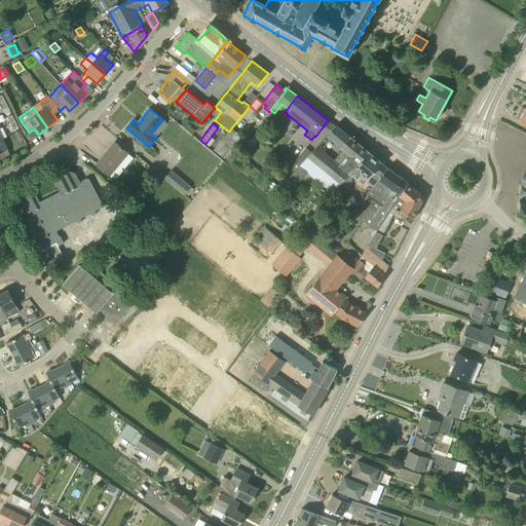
[(299,167),(332,194),(342,183),(368,151),(336,125),(327,136),(349,154),(339,166),(321,150),(324,147),(320,144),(311,153),(299,167)]
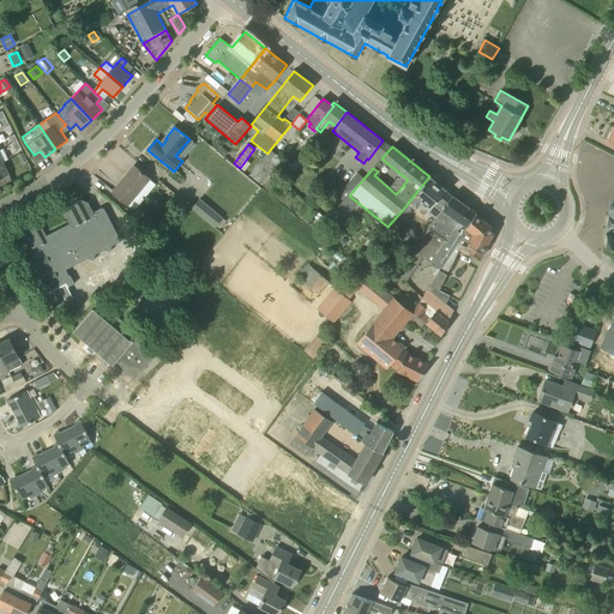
[(259,163),(272,174),(277,168),(271,164),(277,156),(270,150),(268,154),(259,163)]
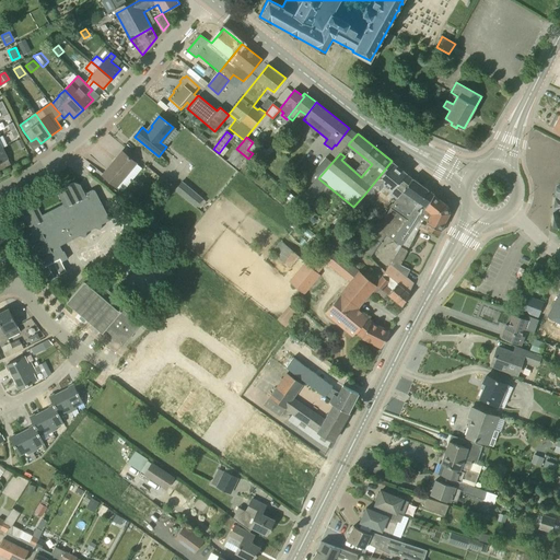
[(20,150),(24,147),(25,147),(21,139),(15,142),(20,150)]
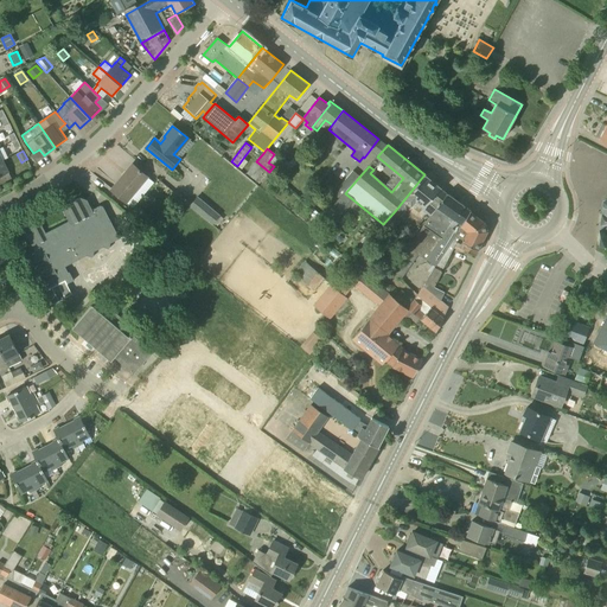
[(2,161),(0,163),(0,177),(4,176),(6,183),(12,179),(2,161)]
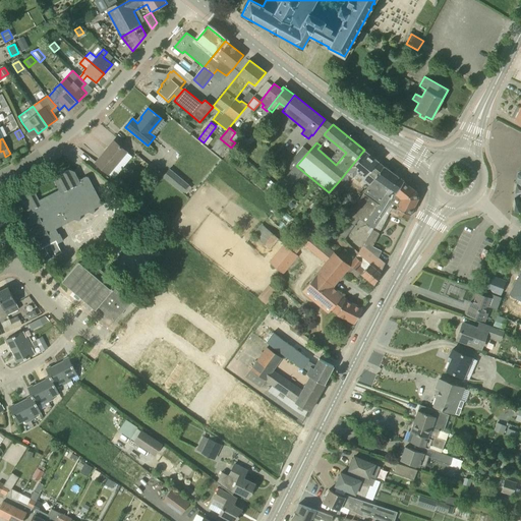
[(223,158),(231,148),(220,138),(212,150),(223,158)]
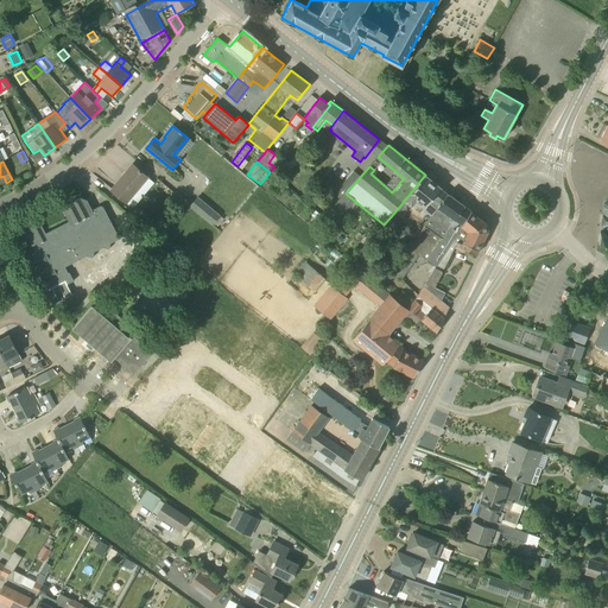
[(127,203),(149,177),(132,164),(125,173),(111,190),(127,203)]
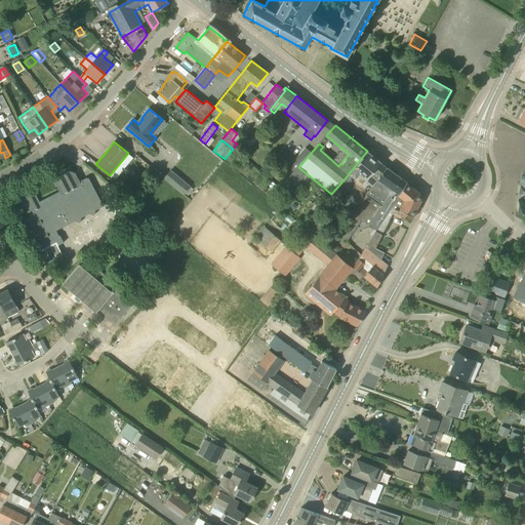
[(298,167),(311,153),(305,148),(292,162),(298,167)]
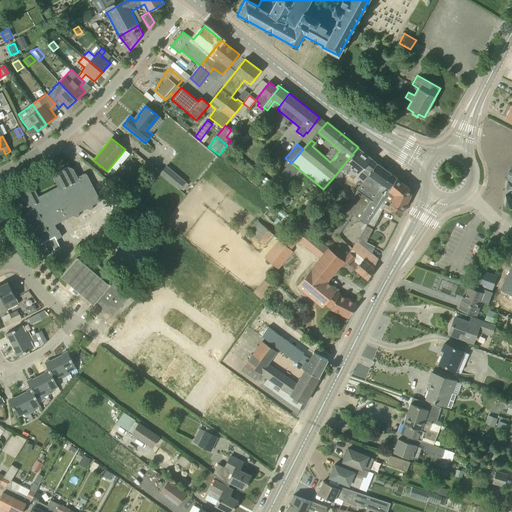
[(358,147),(333,178),(338,182),(343,177),(342,173),(344,171),(354,179),(358,174),(365,180),(377,163),(371,159),(371,158),(358,147)]
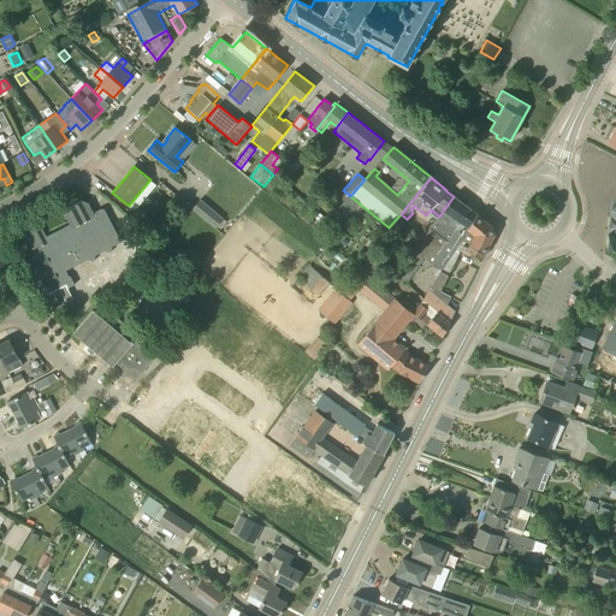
[(454,196),(439,217),(415,253),(424,259),(440,271),(477,214),(454,196)]
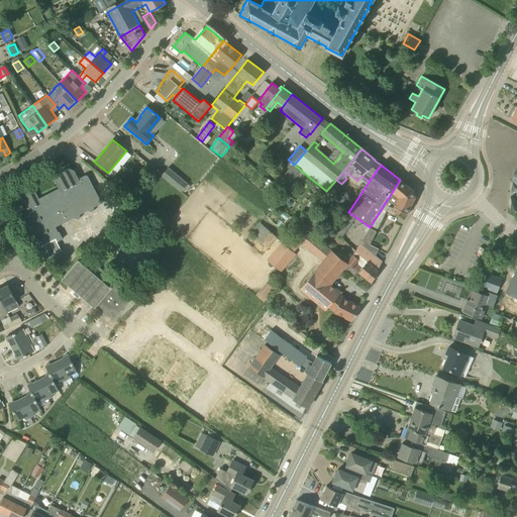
[(102,203),(87,175),(79,179),(74,170),(69,168),(56,175),(55,181),(59,189),(39,198),(34,189),(20,196),(31,217),(24,221),(37,248),(38,248),(44,260),(61,251),(57,242),(63,239),(59,232),(58,232),(55,227),(74,217),(79,219),(81,214),(88,210),(93,212),(94,207),(102,203)]
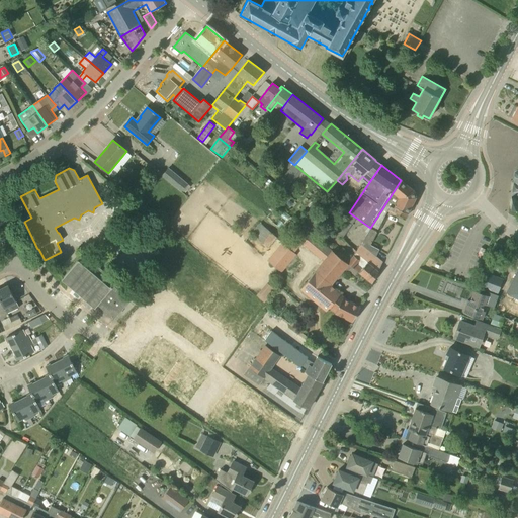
[(181,191),(187,184),(169,168),(162,176),(181,191)]
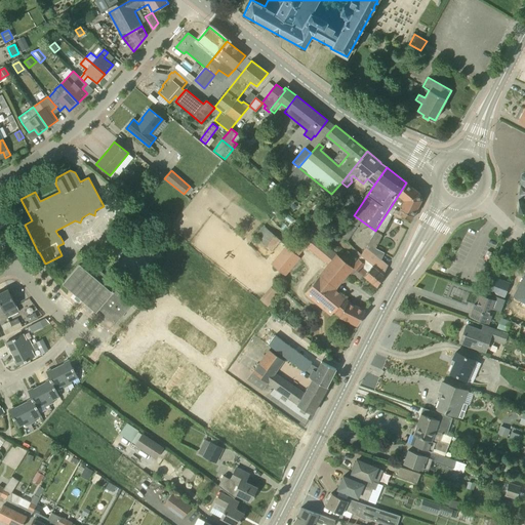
[(406,183),(375,231),(360,255),(361,256),(363,257),(370,264),(384,274),(388,267),(380,260),(385,252),(375,248),(393,213),(400,217),(401,215),(411,220),(421,200),(420,193),(406,183)]
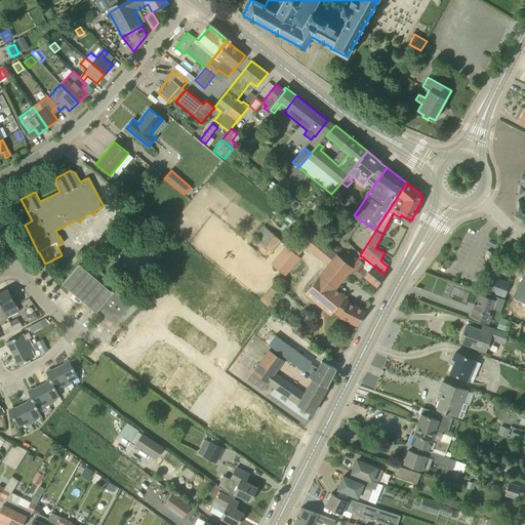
[(361,220),(354,215),(345,229),(339,236),(348,241),(353,233),(361,220)]
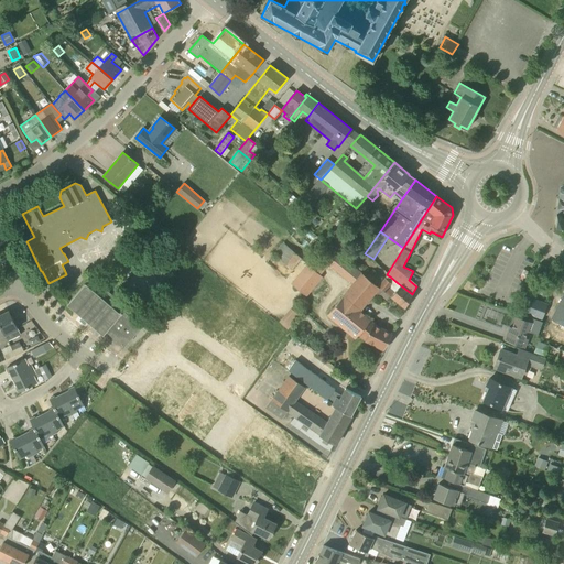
[(297,256),(283,243),(273,257),(292,272),(302,261),(296,257),(297,256)]
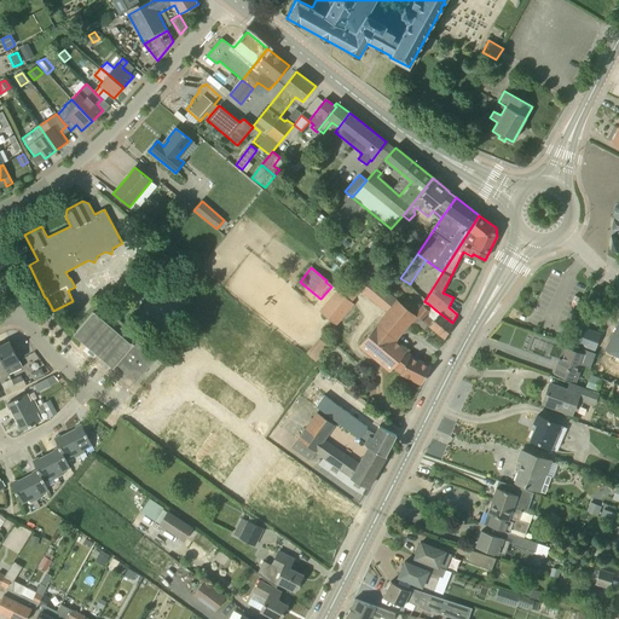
[(596,302),(600,294),(591,290),(588,299),(596,302)]
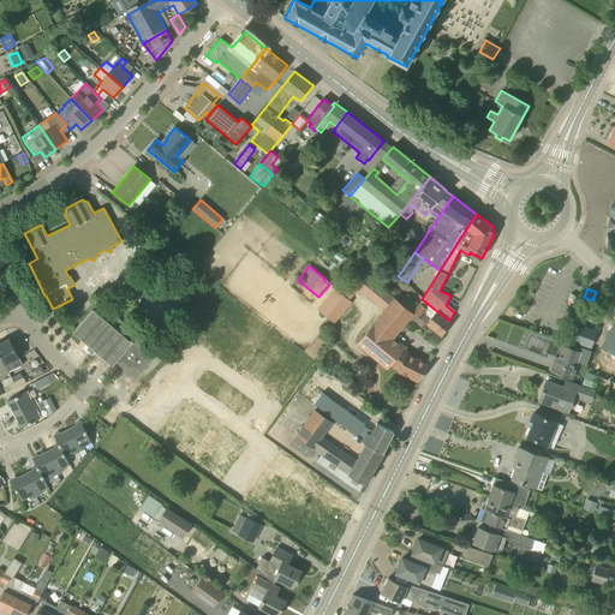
[(352,304),(334,290),(327,297),(332,300),(322,312),(335,324),(352,304)]
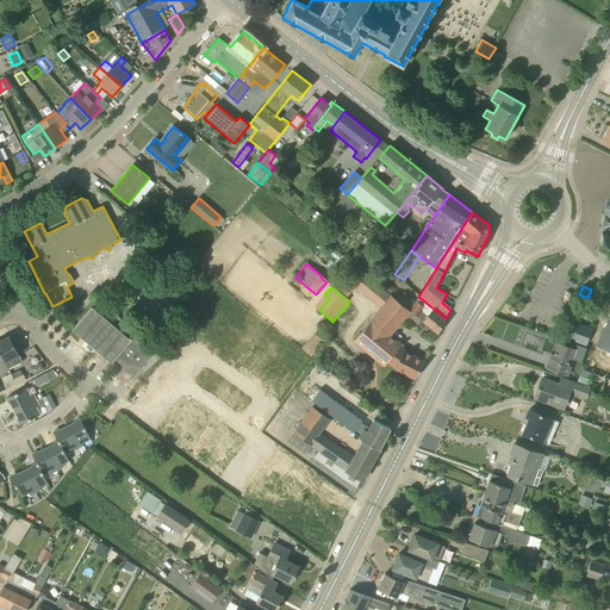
[(589,299),(596,303),(601,305),(604,298),(592,291),(589,299)]
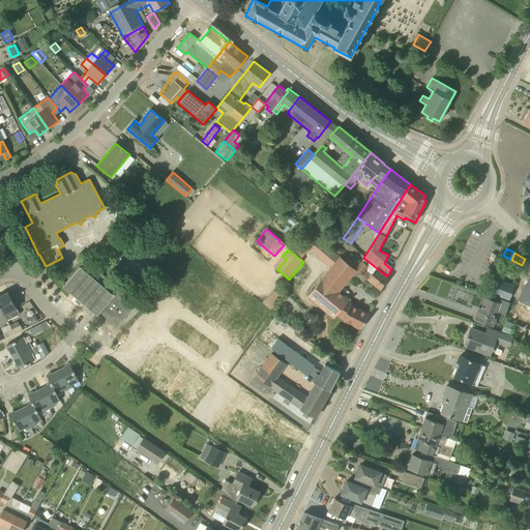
[(129,256),(122,263),(131,271),(139,264),(129,256)]
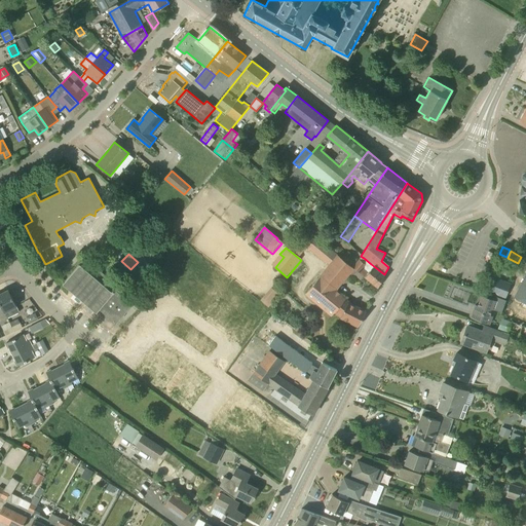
[(306,293),(321,305),(332,314),(334,312),(345,299),(345,298),(335,289),(344,278),(347,274),(353,268),(338,255),(320,277),(320,276),(306,293)]
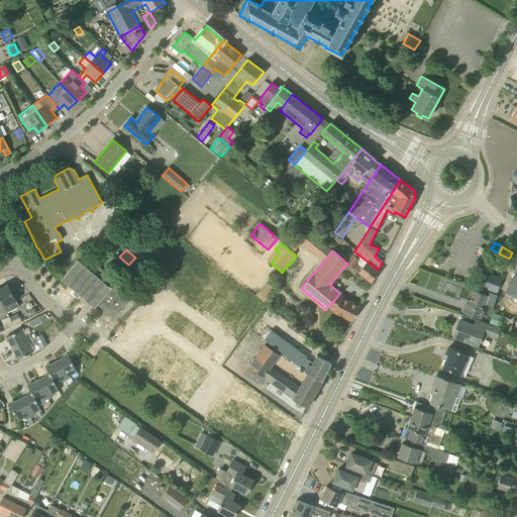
[(378,270),(365,260),(357,253),(355,252),(347,264),(350,267),(372,284),(378,270)]
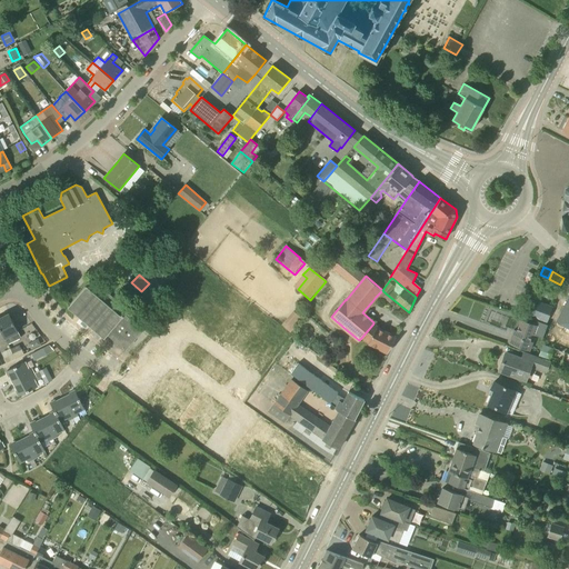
[(125,315),(128,310),(95,281),(89,288),(86,286),(68,307),(103,339),(107,335),(126,351),(143,330),(125,315)]
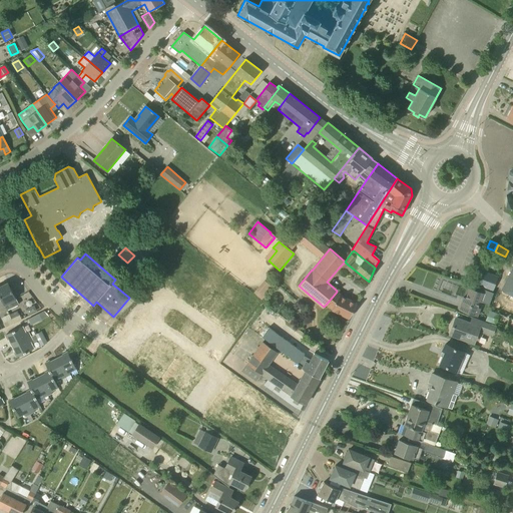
[(498,276),(477,268),(471,283),(493,291),(498,276)]
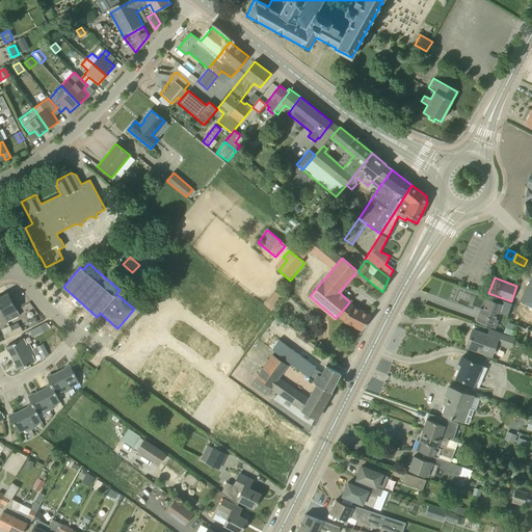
[(531,278),(521,301),(531,307),(531,278)]
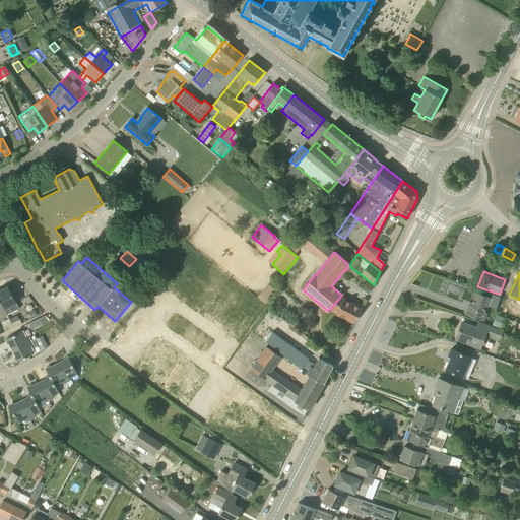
[(0,290),(0,300),(5,309),(7,315),(19,309),(8,286),(0,290)]
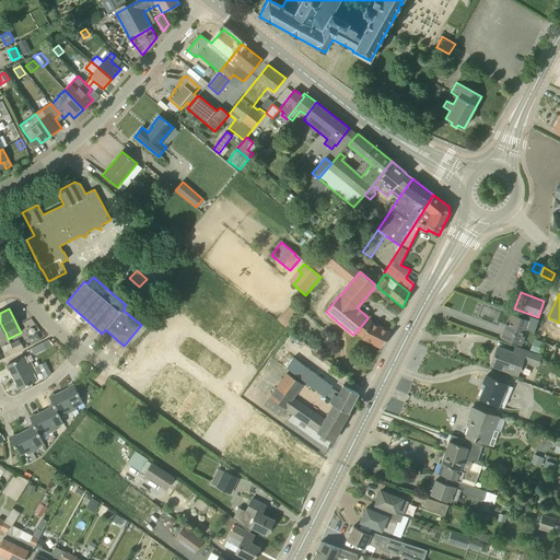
[(501,338),(521,345),(524,337),(521,336),(527,321),(512,315),(509,326),(505,325),(501,338)]
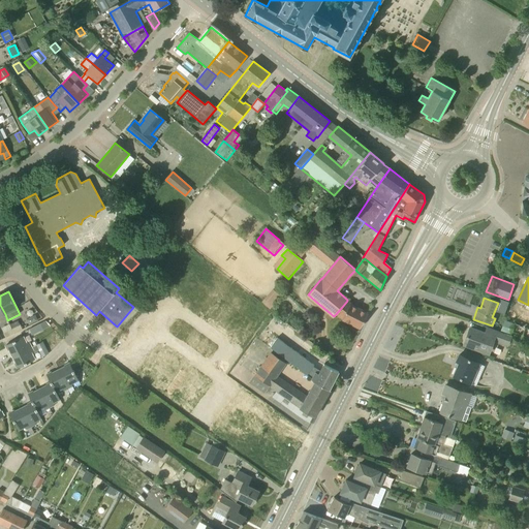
[(361,328),(367,314),(349,305),(350,304),(347,301),(336,314),(343,317),(342,319),(361,328)]
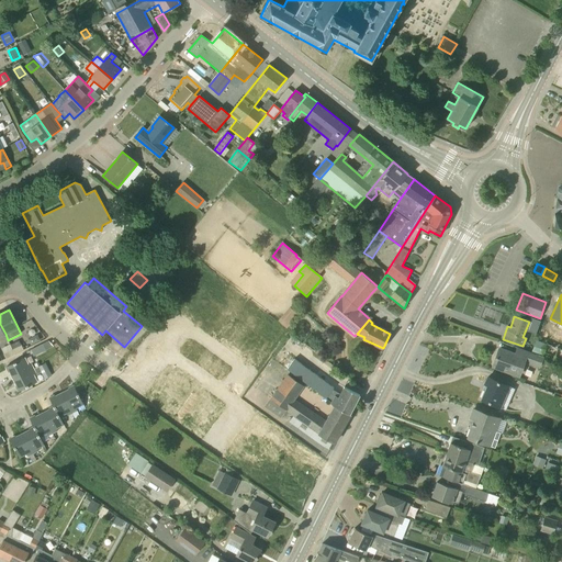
[(31,346),(41,340),(37,335),(27,339),(31,346)]
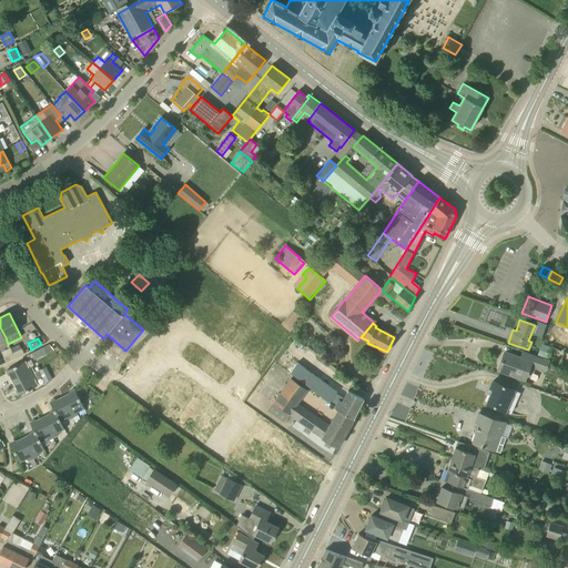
[(43,347),(47,354),(53,351),(54,351),(49,345),(43,347)]
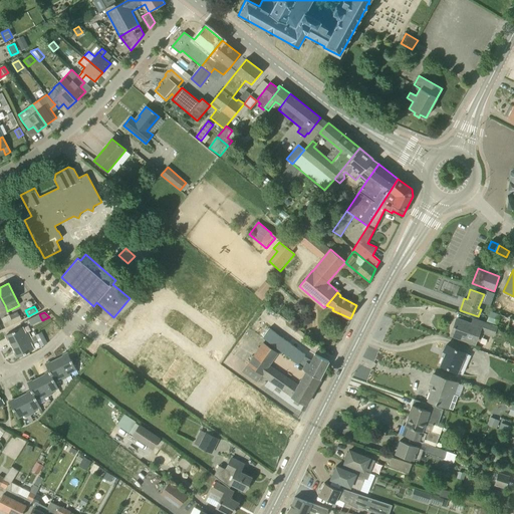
[(490,313),(487,323),(496,326),(500,317),(490,313)]
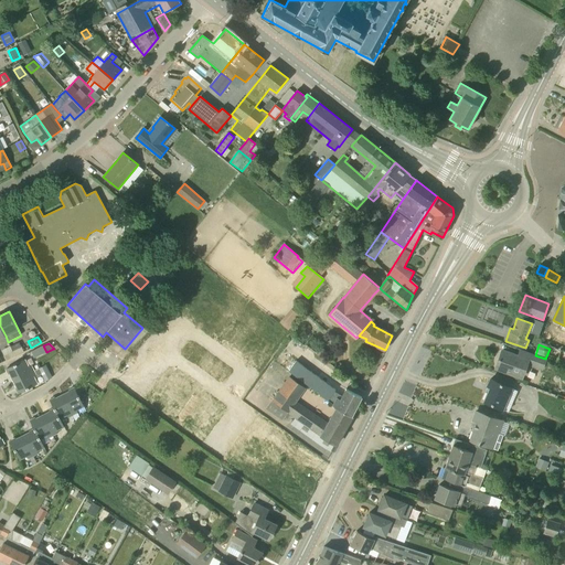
[(13,351),(16,356),(24,352),(21,347),(13,351)]
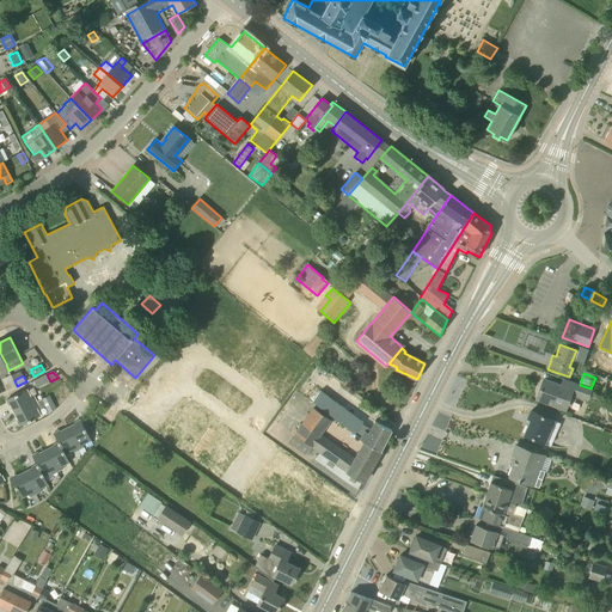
[(37,387),(44,384),(41,378),(34,381),(37,387)]
